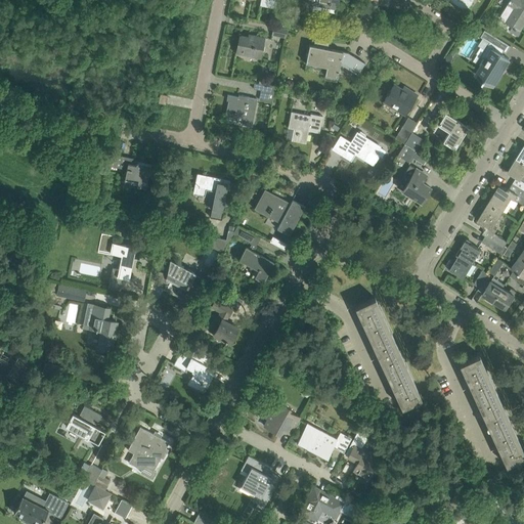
[(260,0),(260,5),(275,8),(276,0),(260,0)]
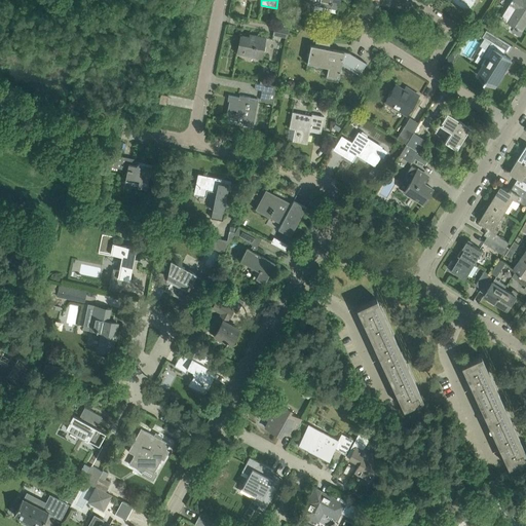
[(451,0),(468,10),(474,0),(451,0)]
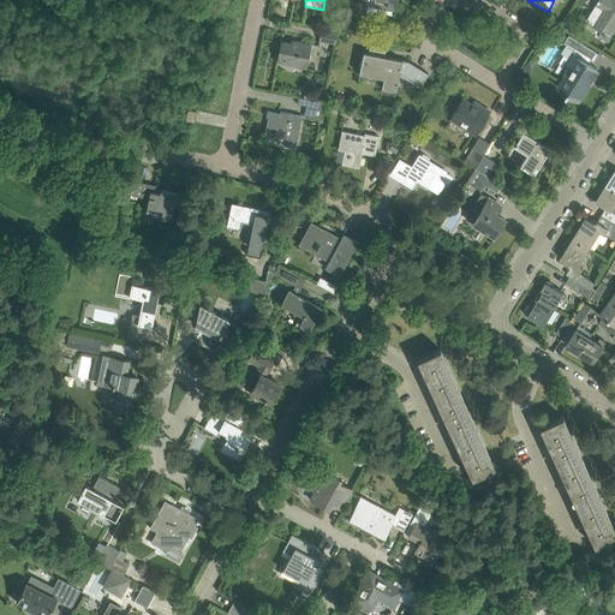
[(614,0),(601,0),(597,6),(603,11),(593,25),(604,31),(603,33),(605,34),(607,33),(610,35),(614,28),(614,0)]
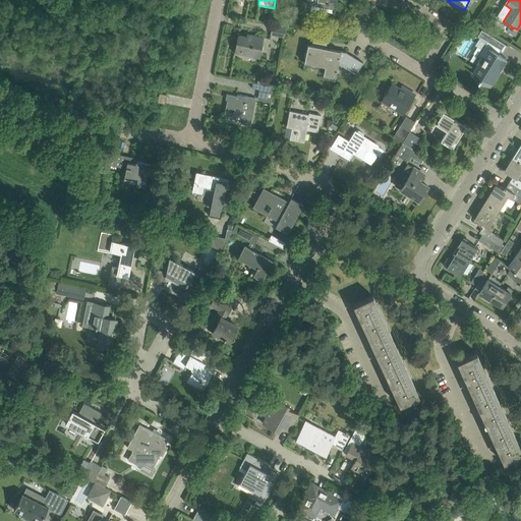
[(272,23),(270,34),(285,37),(287,26),(272,23)]
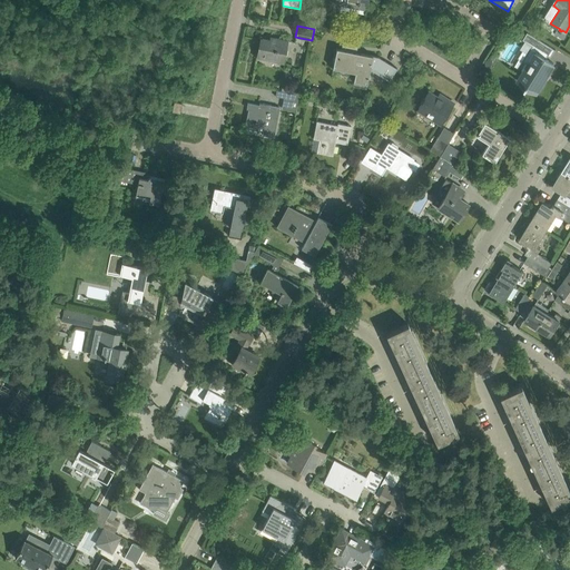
[(523,61),(528,64),(526,69),(518,81),(527,87),(528,88),(528,87),(537,92),(543,81),(543,82),(546,78),(548,75),(550,71),(554,65),(546,59),(548,55),(551,57),(556,49),(528,32),(523,39),(533,46),(523,61)]
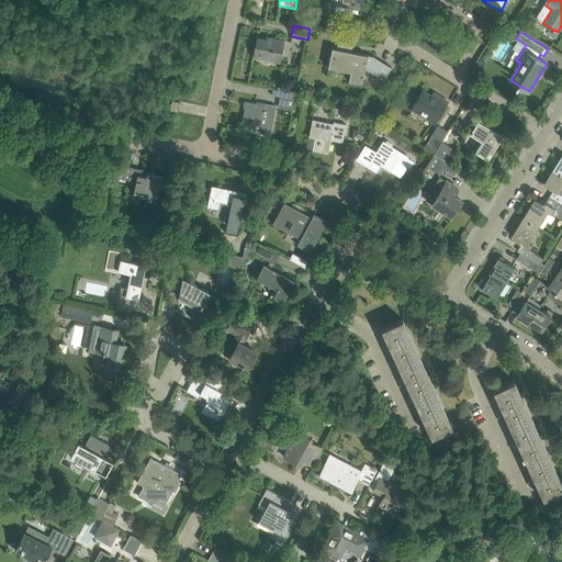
[(257,37),(253,56),(280,63),(284,41),(272,37),(271,41),(257,37)]
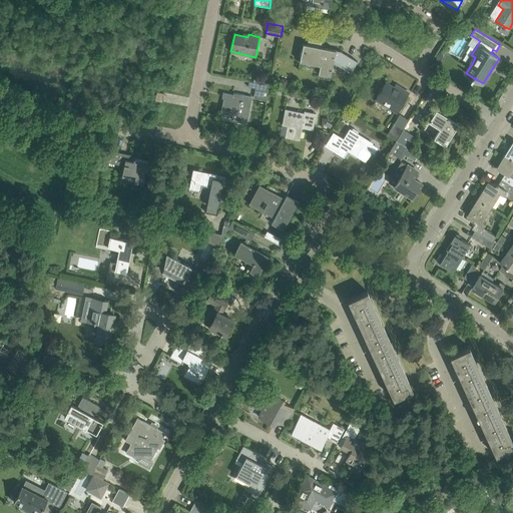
[(303,43),(300,61),(320,65),(318,73),(330,75),(333,62),(350,73),(357,61),(341,51),(321,47),(322,42),(322,41),(318,40),(308,38),(308,39),(307,44),(303,43)]
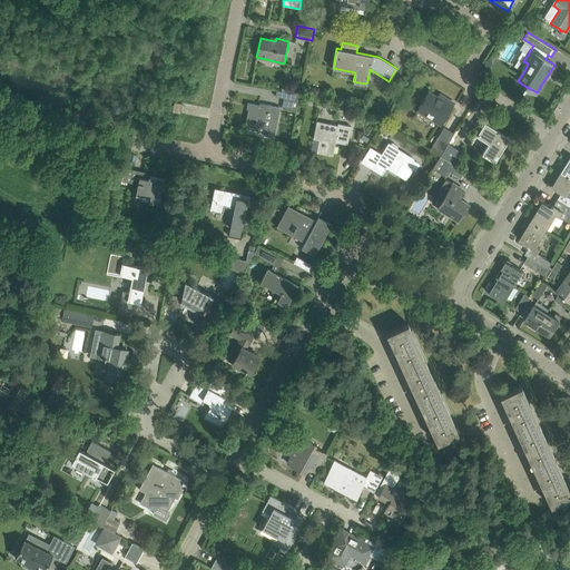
[(492,64),(491,64),(487,60),(485,59),(481,67),(487,71),(492,64)]
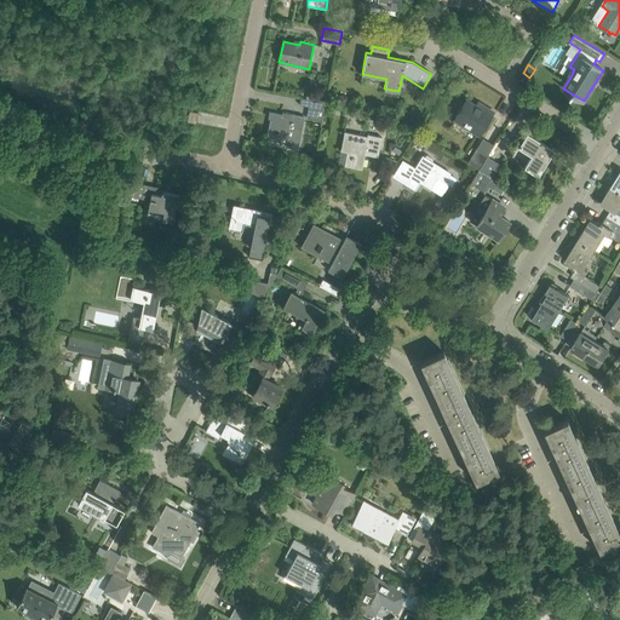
[(302,98),(299,105),(309,107),(306,118),(322,121),(326,103),(319,101),(305,98),(302,98)]
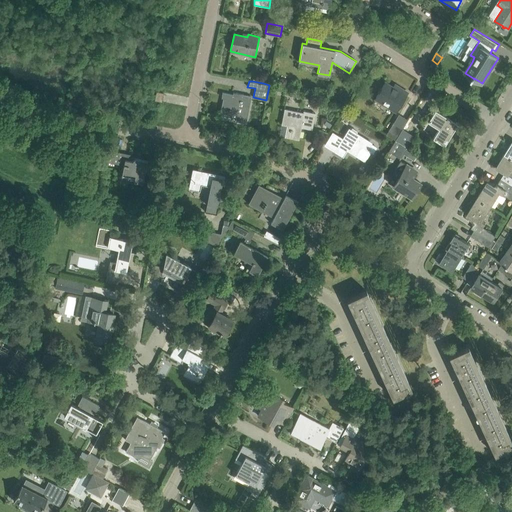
[(396,89),(385,82),(375,98),(396,111),(407,92),(398,87),(396,89)]
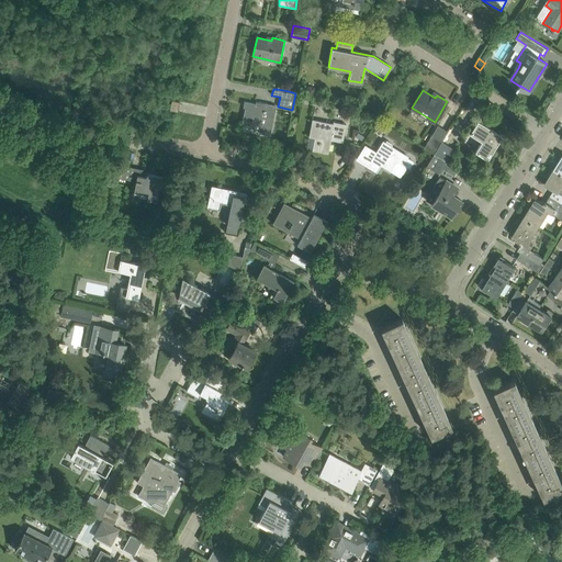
[(170,110),(178,111),(179,102),(178,101),(171,100),(170,110)]
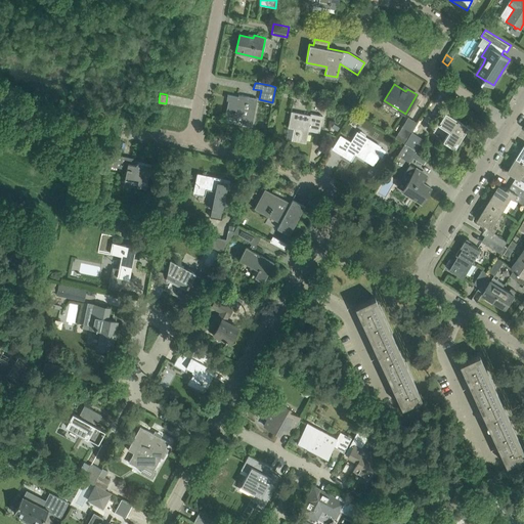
[(257,98),(238,95),(238,97),(227,95),(229,96),(225,118),(242,121),(242,124),(252,126),(257,98)]
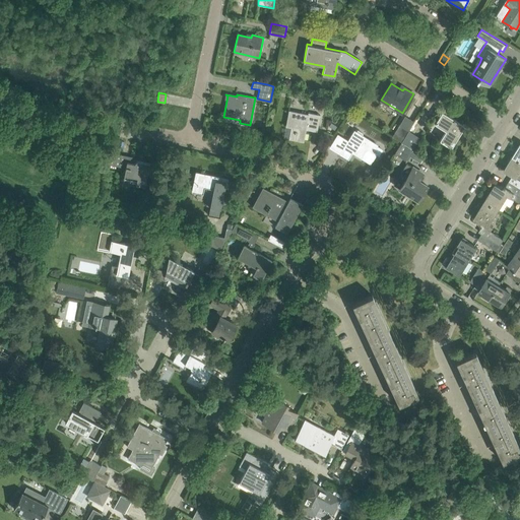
[(289,110),(286,126),(291,127),(289,138),(303,141),(306,129),(306,127),(310,128),(310,130),(317,131),(320,115),(308,112),(308,114),(289,110)]
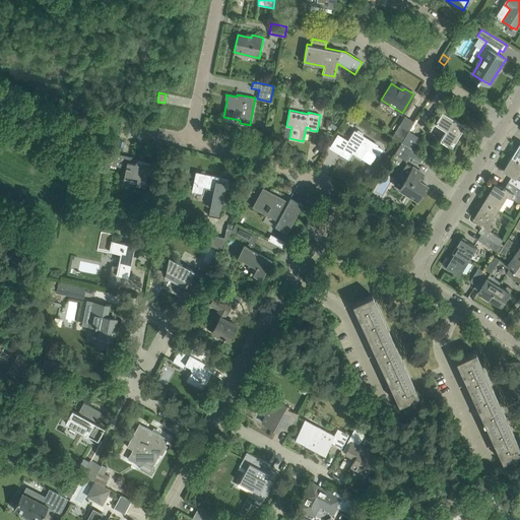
[(440,111),(433,122),(445,130),(438,142),(449,149),(463,126),(457,121),(454,119),(453,119),(440,111)]
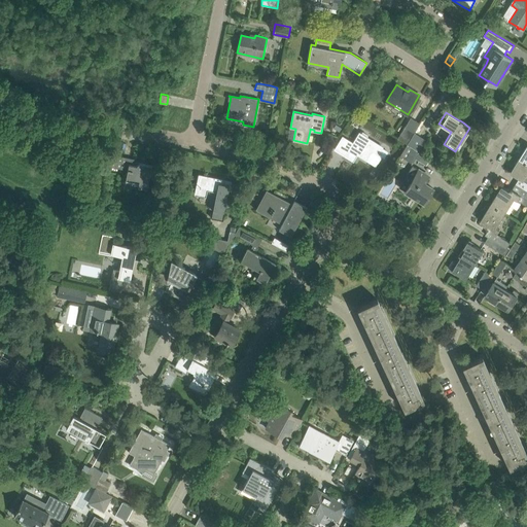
[(405,127),(397,138),(408,144),(414,133),(405,127)]
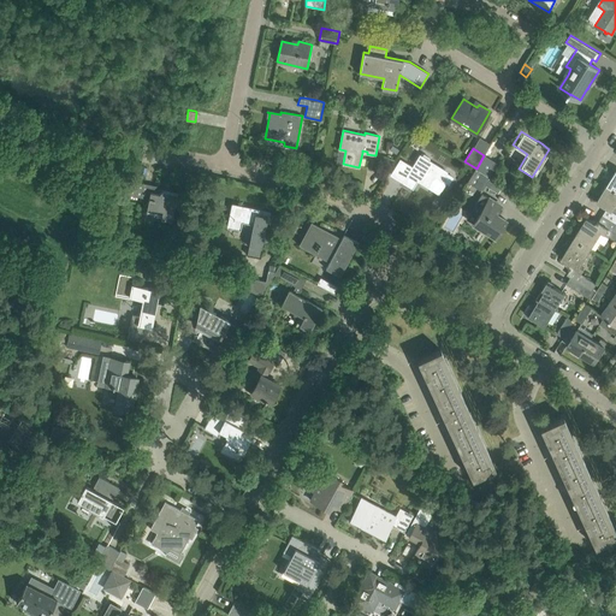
[(445,182),(445,183),(448,184),(452,177),(446,173),(448,172),(428,161),(430,160),(431,158),(424,154),(422,157),(420,155),(413,167),(400,160),(391,175),(403,182),(413,188),(418,181),(438,193),(445,182)]
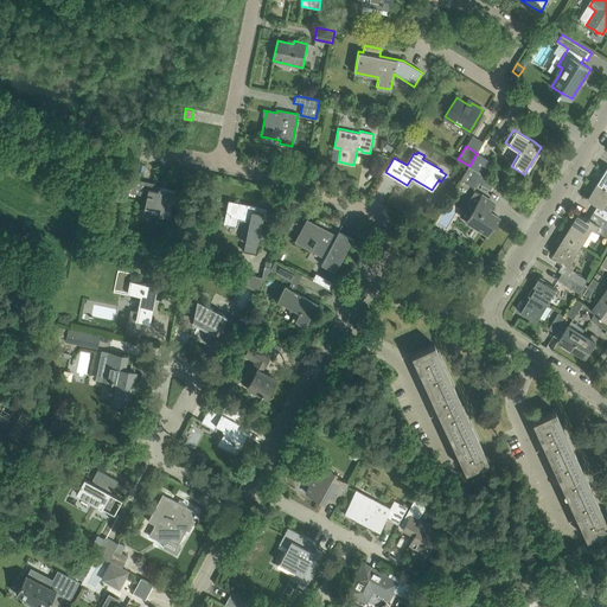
[(477,153),(470,166),(483,174),(490,161),(477,153)]
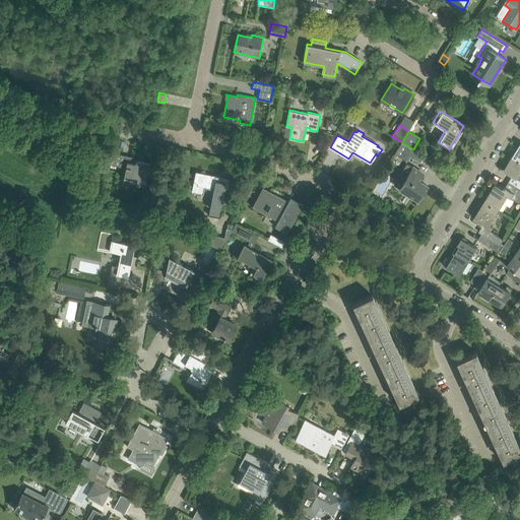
[(402,142),(394,153),(406,161),(409,156),(413,150),(413,149),(402,142)]
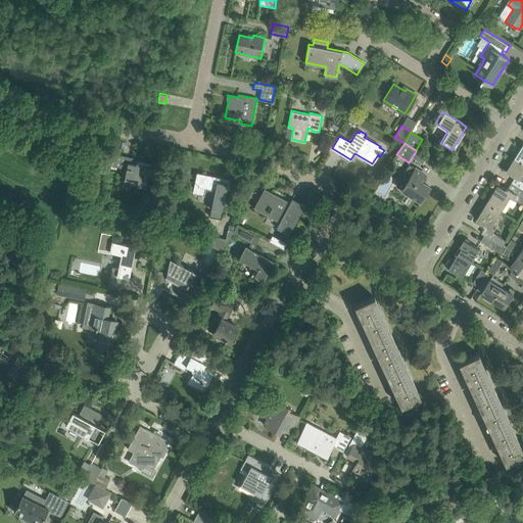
[(110,152),(108,165),(127,169),(124,180),(137,183),(137,186),(146,188),(150,164),(139,161),(138,161),(137,162),(136,162),(136,163),(136,164),(132,163),(133,157),(110,152)]
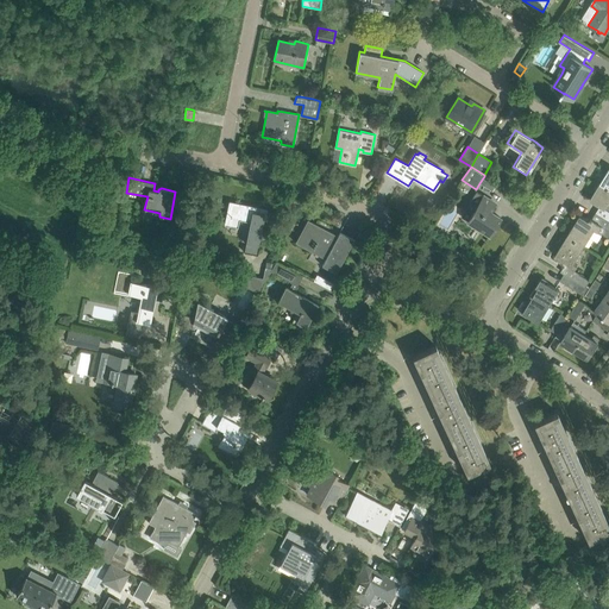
[(608,189),(600,183),(590,200),(600,206),(604,208),(604,209),(608,212),(608,189)]
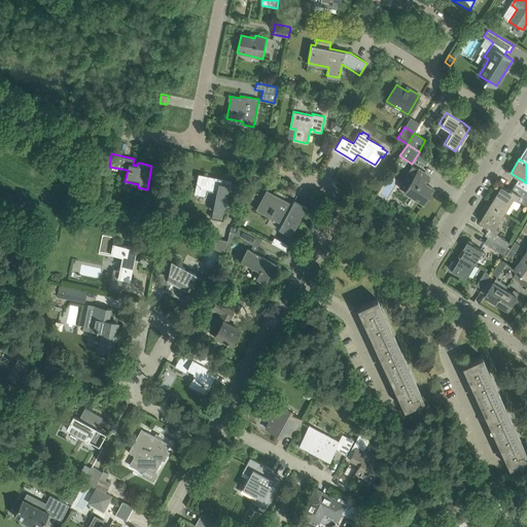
[(424,183),(428,176),(418,170),(412,166),(407,174),(413,178),(405,190),(424,203),(432,188),(424,183)]
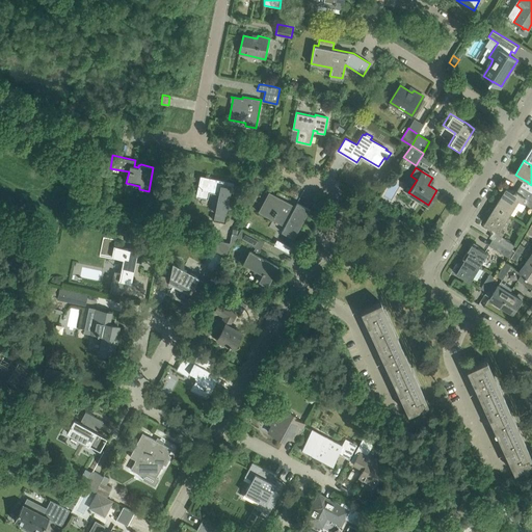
[(231,192),(233,183),(201,177),(196,195),(207,197),(209,191),(215,192),(218,193),(215,210),(213,220),(224,222),(225,214),(230,192),(231,192)]
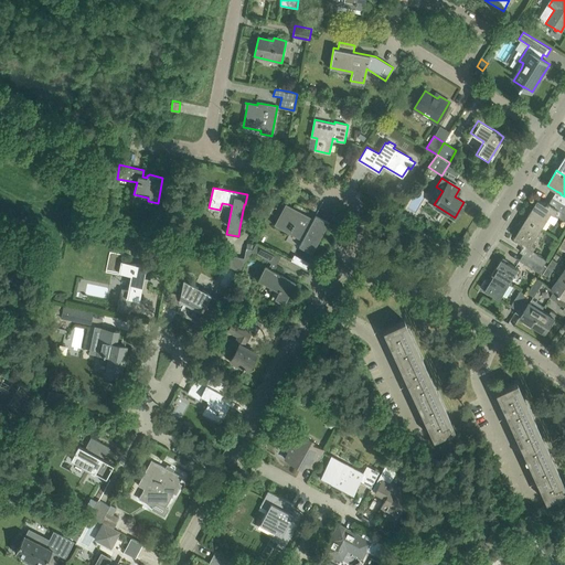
[(539,200),(526,219),(542,228),(552,212),(555,214),(558,209),(548,203),(548,202),(546,205),(539,200)]
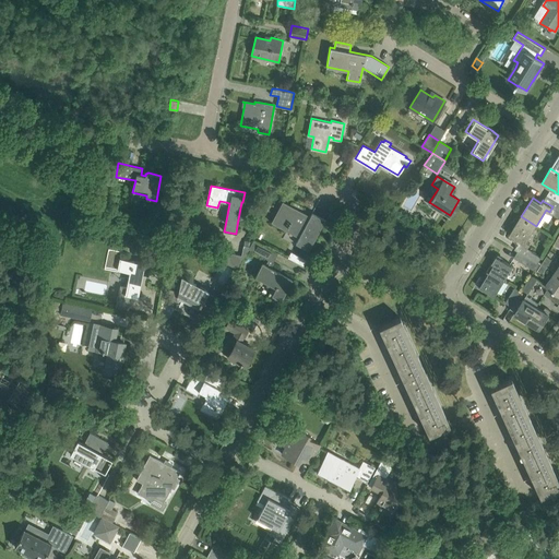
[(292,207),(283,203),(273,222),(299,236),(296,242),(308,249),(323,219),(312,213),(309,219),(290,210),(292,207)]
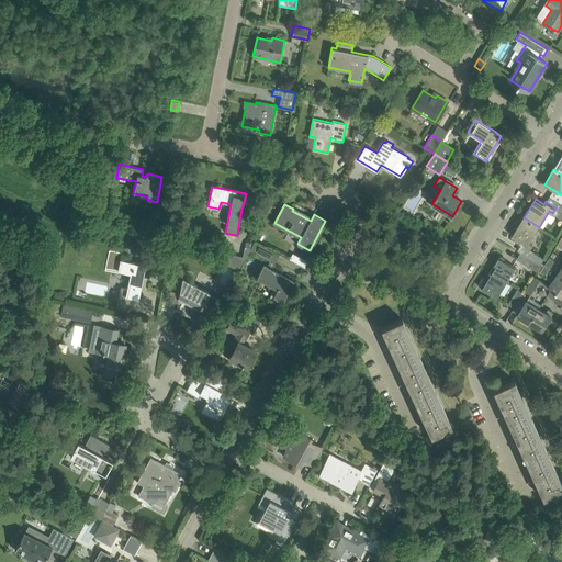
[(524,217),(513,236),(520,242),(519,244),(520,245),(529,250),(530,249),(532,245),(529,243),(539,227),(524,217)]
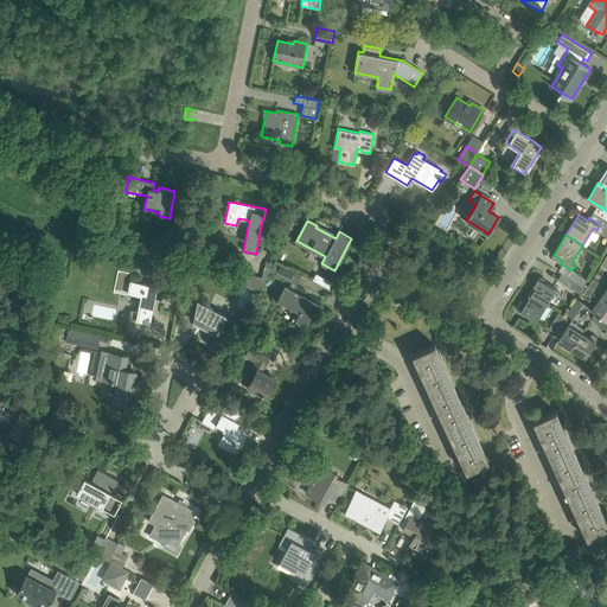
[(292,281),(296,285),(302,274),(275,260),(270,270),(292,281)]
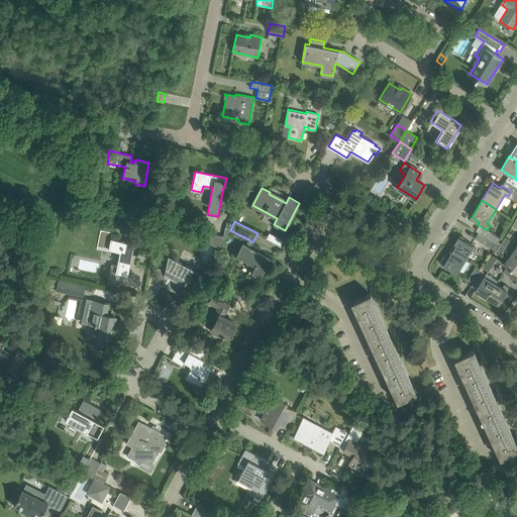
[(201,231),(200,237),(219,248),(231,227),(225,226),(223,235),(201,231)]
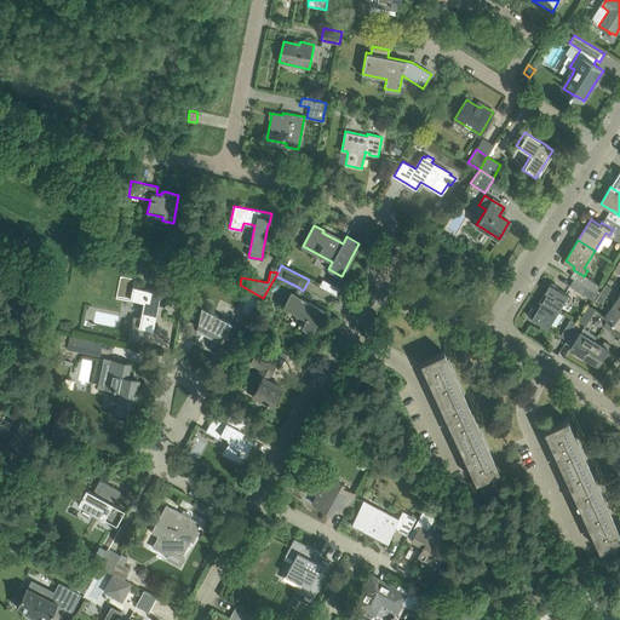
[(201,275),(190,273),(188,283),(199,286),(201,275)]
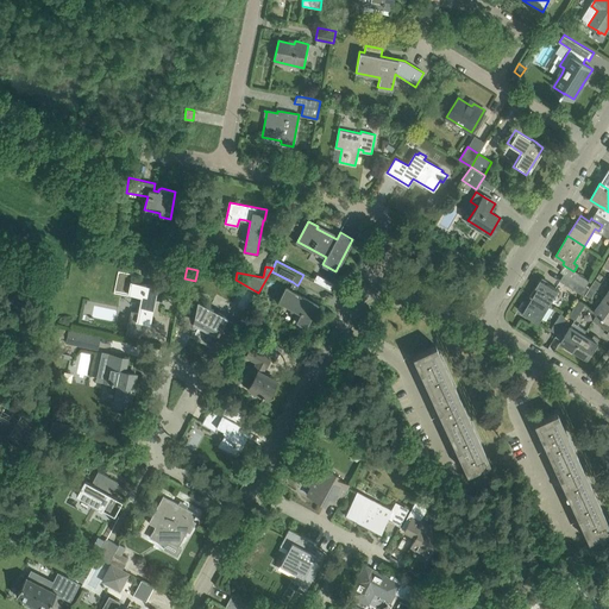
[(545,275),(551,280),(557,272),(550,268),(545,275)]
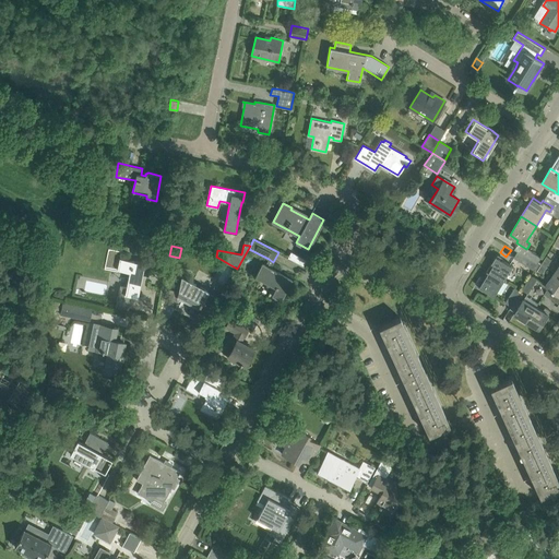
[(530,250),(526,257),(538,264),(539,263),(542,258),(531,251),(530,250)]
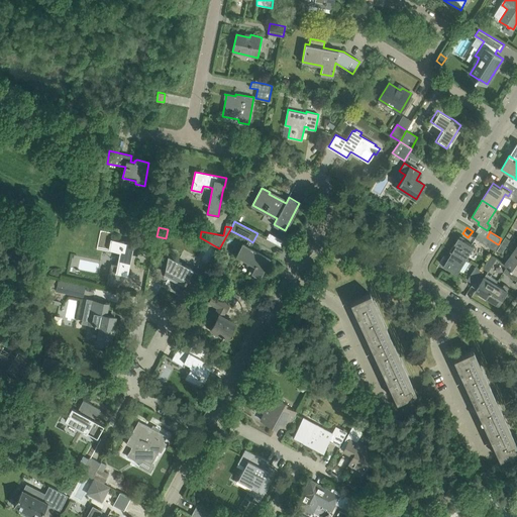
[(479,232),(476,238),(495,249),(498,244),(487,237),(479,232)]
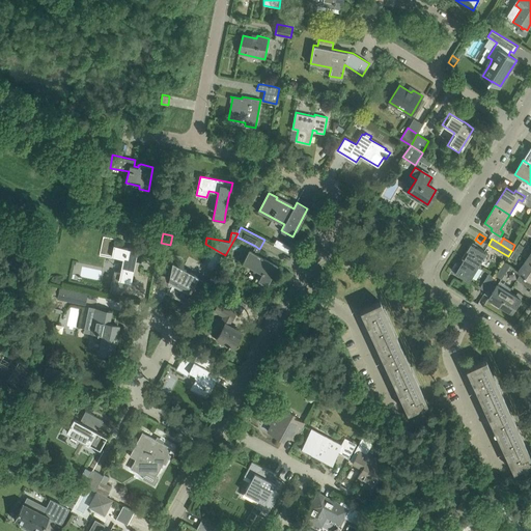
[(284,243),(281,249),(288,253),(291,247),(284,243)]
